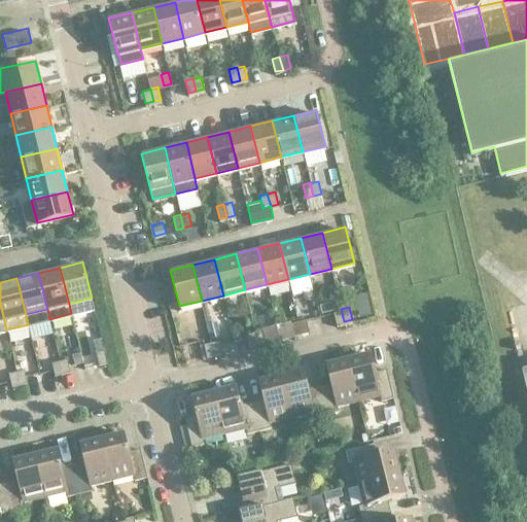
[(344,321),(341,309),(332,311),(337,323),(344,321)]
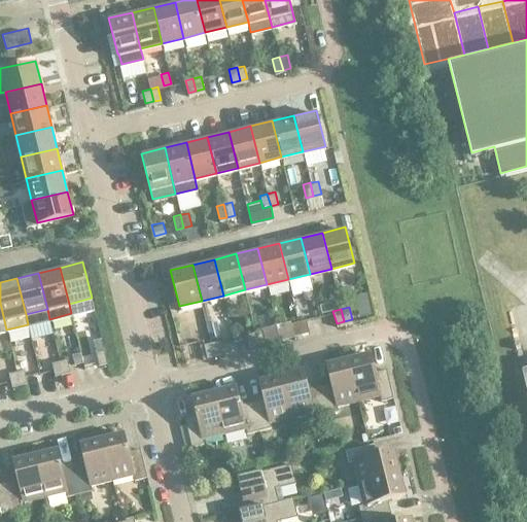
[(306,317),(297,319),(301,333),(309,331),(306,317)]
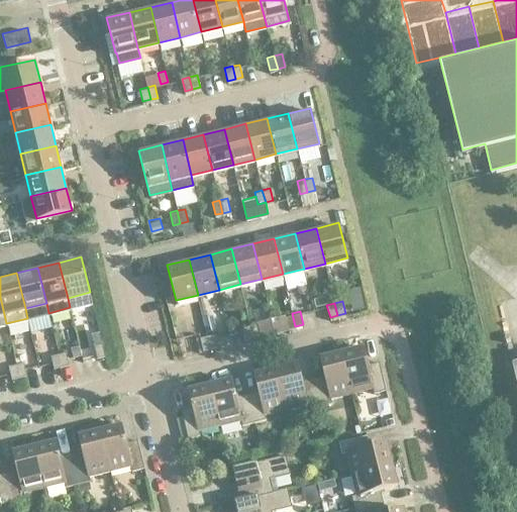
[(212,312),(202,315),(206,329),(216,327),(212,312)]
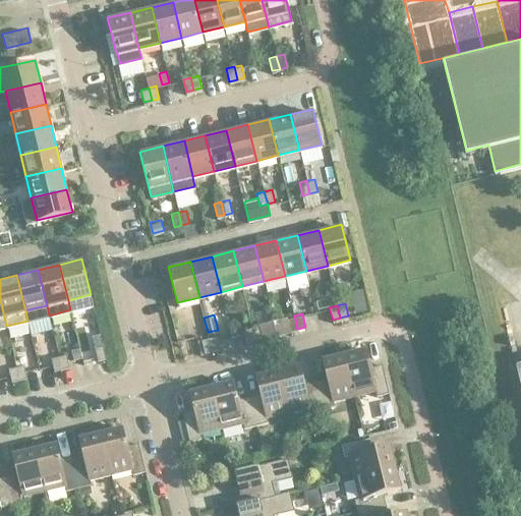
[(297,329),(294,316),(287,318),(290,330),(297,329)]
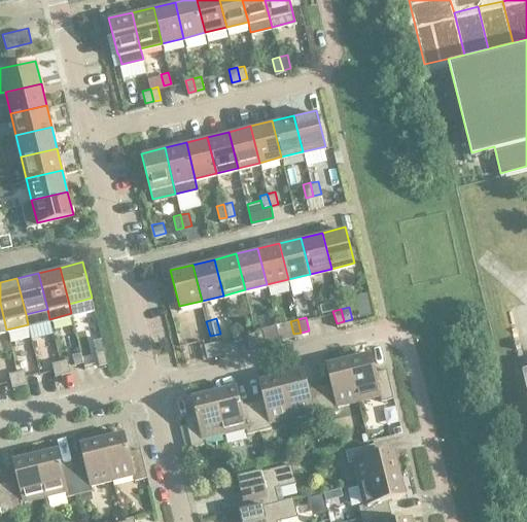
[(262,328),(254,329),(257,343),(266,341),(262,328)]
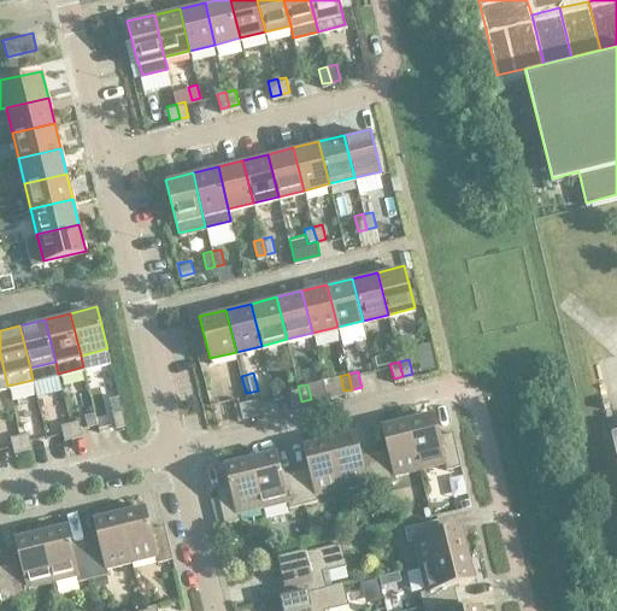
[(301,401),(298,386),(289,388),(293,404),(301,401)]
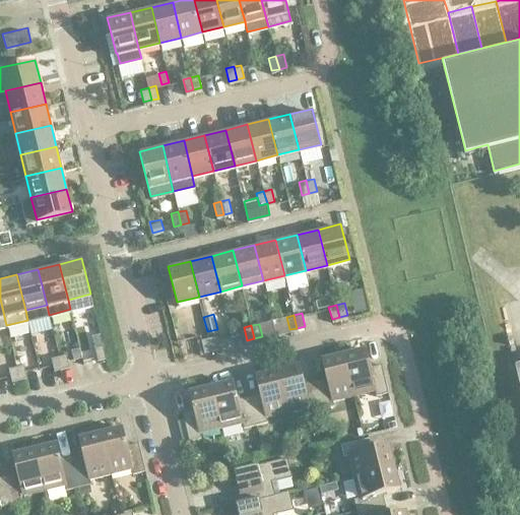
[(99,330),(91,332),(94,345),(102,343),(99,330)]
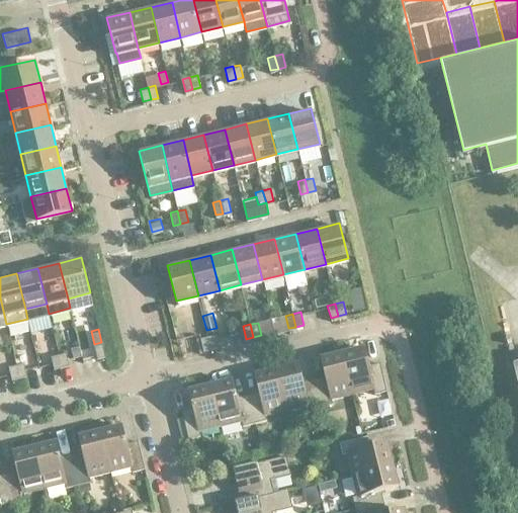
[(216,333),(207,335),(210,347),(219,345),(216,333)]
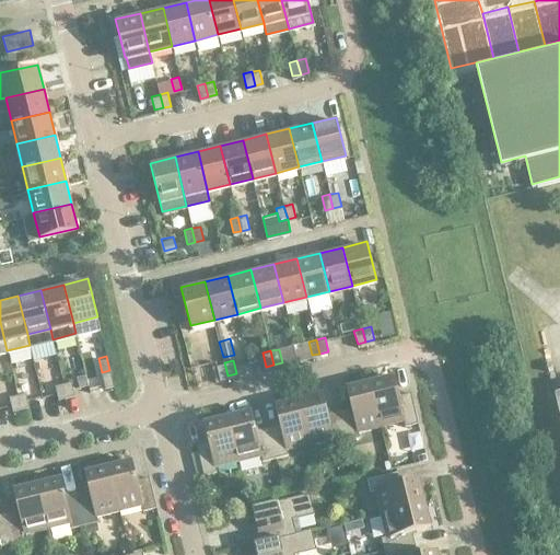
[(228,376),(224,362),(217,365),(220,378),(228,376)]
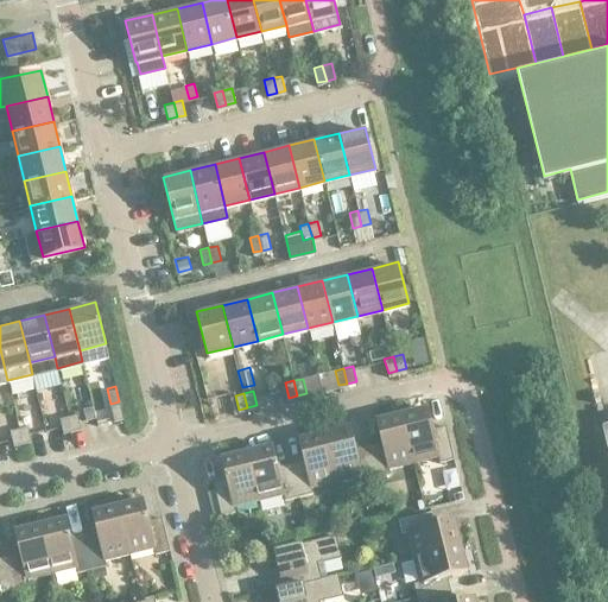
[(122,416),(119,401),(111,404),(114,418),(122,416)]
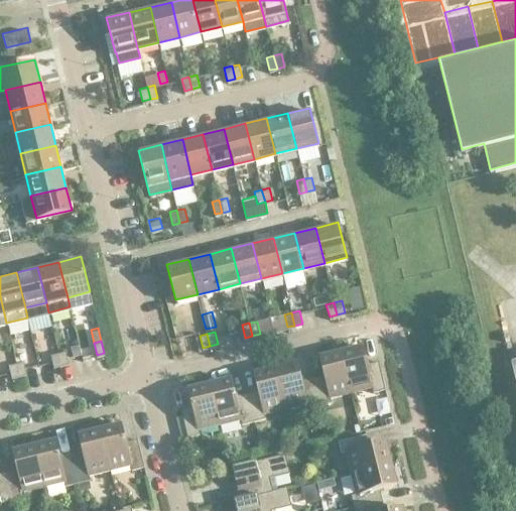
[(363,344),(341,350),(351,390),(371,385),(373,390),(385,387),(378,359),(367,362),(363,344)]
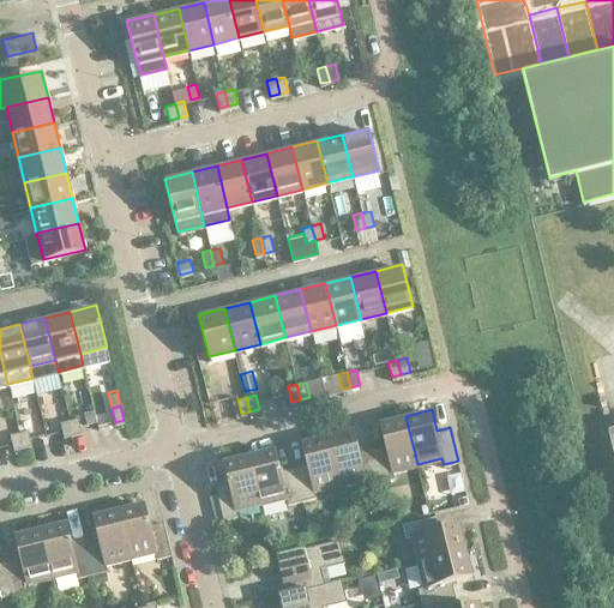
[(78,416),(68,419),(72,433),(82,431),(78,416)]
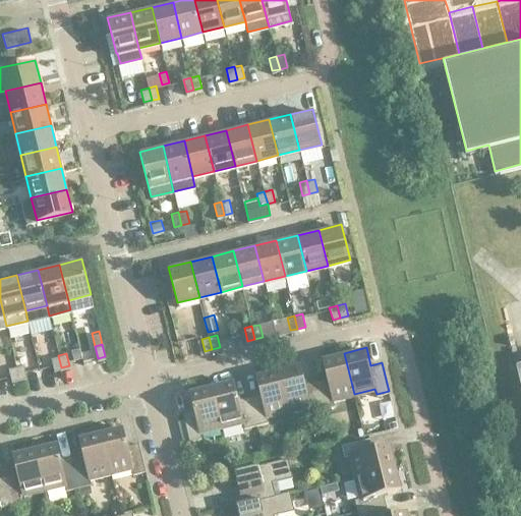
[(354,394),(344,353),(322,358),(326,376),(314,379),(322,407),(334,404),(333,399),(354,394)]
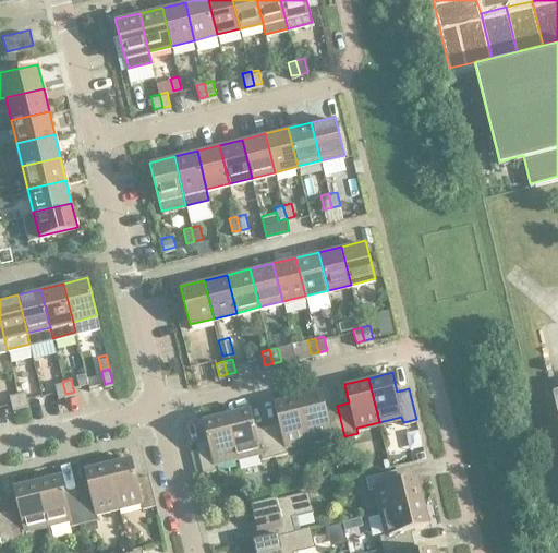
[(65,394),(62,381),(55,382),(58,396),(65,394)]
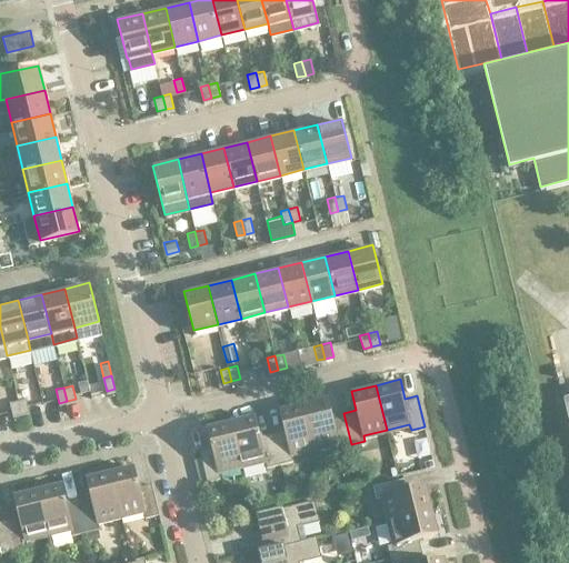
[(26,396),(17,399),(20,412),(29,410),(26,396)]
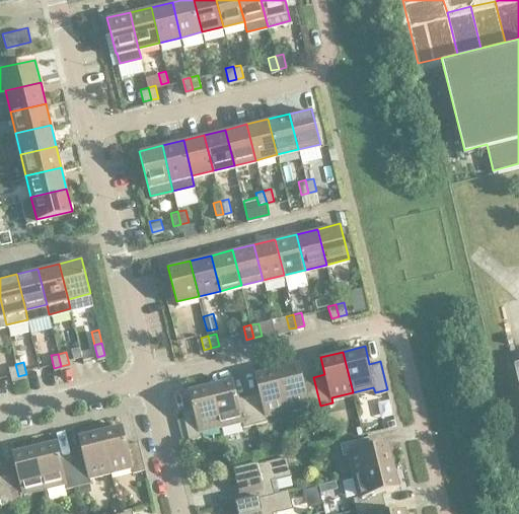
[(298,362),(277,368),(286,409),(307,404),(308,409),(320,406),(313,377),(303,380),(298,362)]
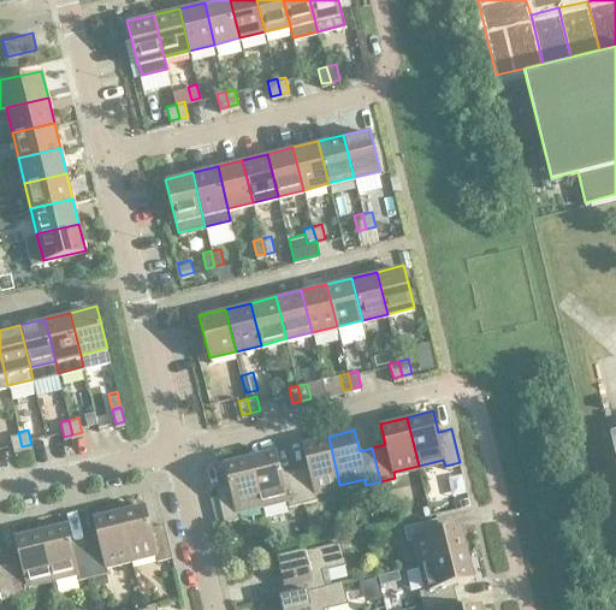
[(22,446),(18,432),(10,434),(13,449),(22,446)]
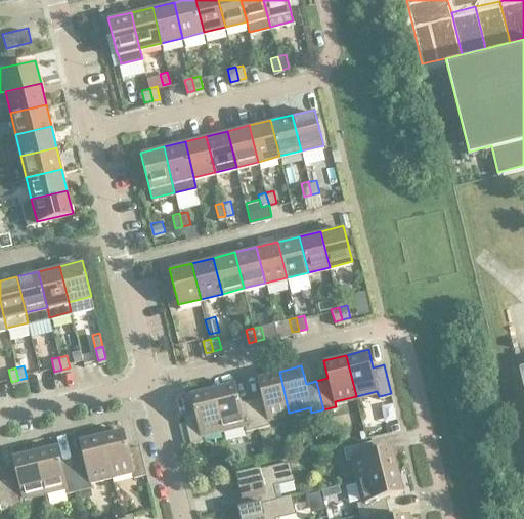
[(289,413),(279,372),(257,377),(261,394),(250,397),(257,426),(269,423),(268,418),(289,413)]
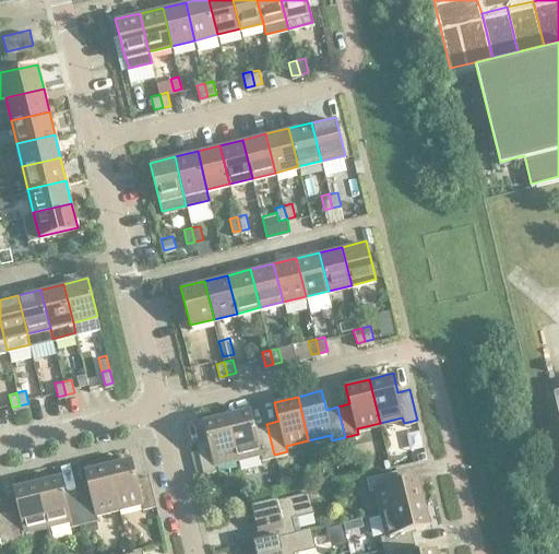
[(250,408),(226,413),(237,458),(260,452),(261,458),(274,455),(266,424),(254,427),(250,408)]
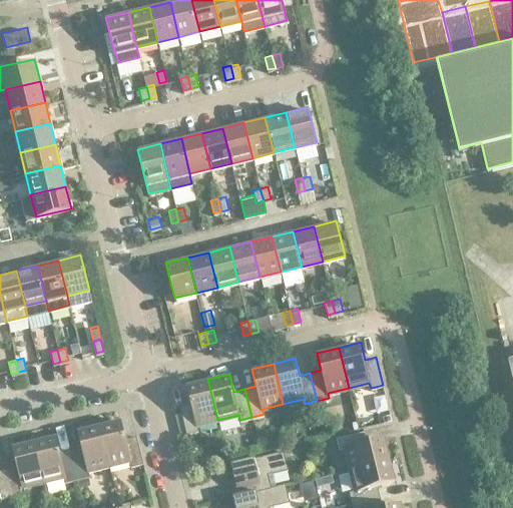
[(217,420),(207,379),(186,385),(190,402),(179,405),(186,433),(198,430),(197,425),(217,420)]
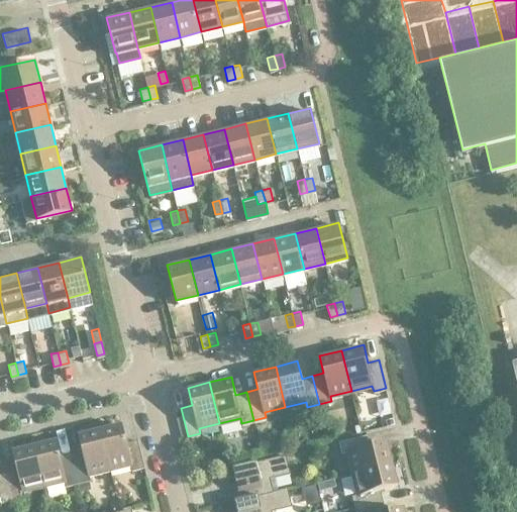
[(121,422),(100,428),(109,469),(130,464),(131,469),(143,466),(137,437),(125,440),(121,422)]
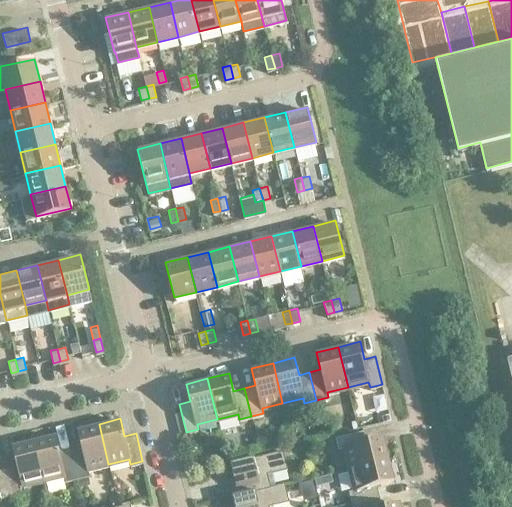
[(108,464),(99,424),(77,429),(81,447),(70,449),(77,477),(89,474),(88,469),(108,464)]
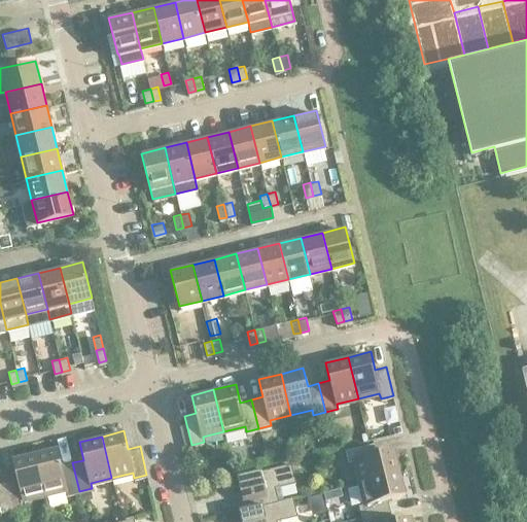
[(353,459),(358,481),(399,471),(394,448),(376,453),(374,442),(345,448),(348,460),(353,459)]
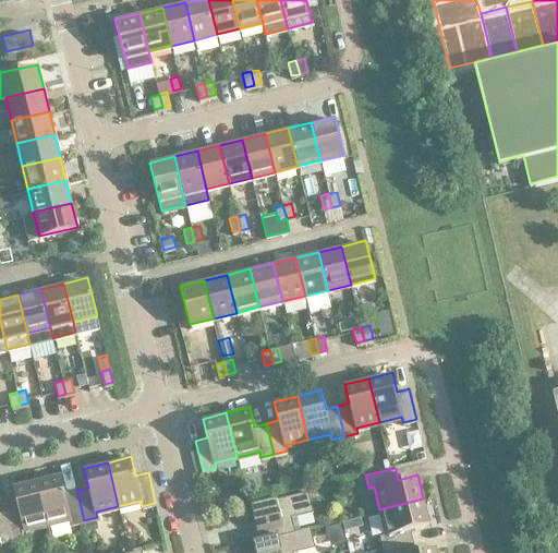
[(60,473),(36,480),(47,524),(70,518),(71,524),(84,520),(76,490),(64,493),(60,473)]
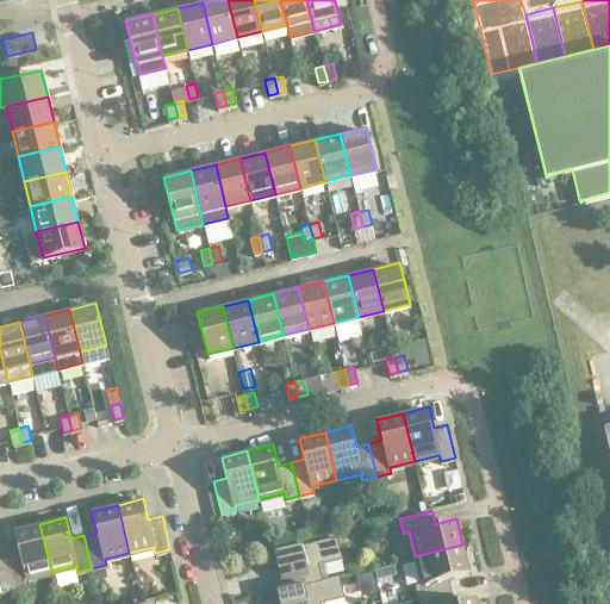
[(51,572),(39,524),(14,530),(19,552),(6,554),(14,587),(29,584),(27,578),(51,572)]
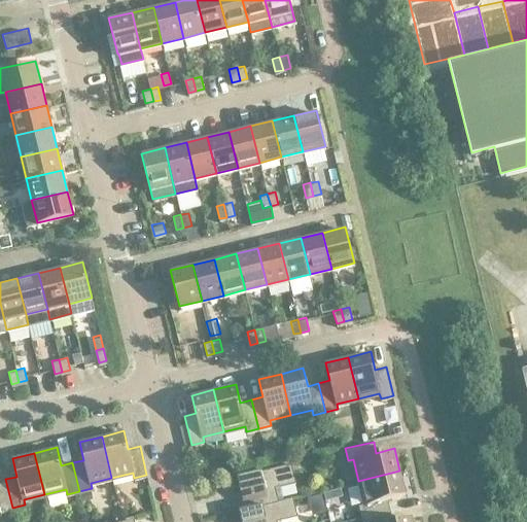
[(237,475),(244,507),(245,508),(278,499),(278,498),(275,485),(295,481),(291,461),(237,475)]
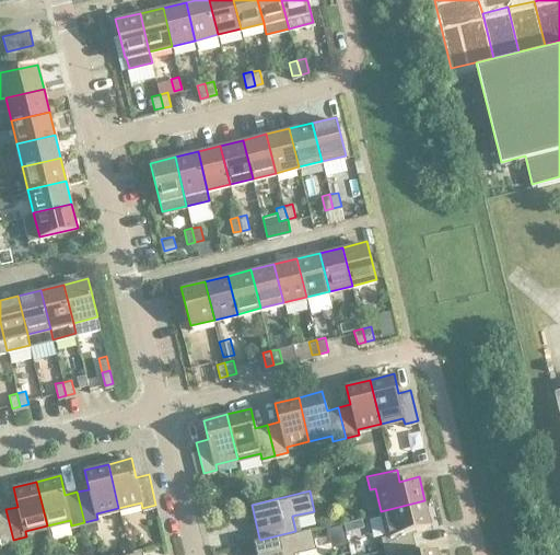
[(430,524),(424,500),(381,511),(386,533),(381,535),(384,548),(415,541),(411,529),(430,524)]
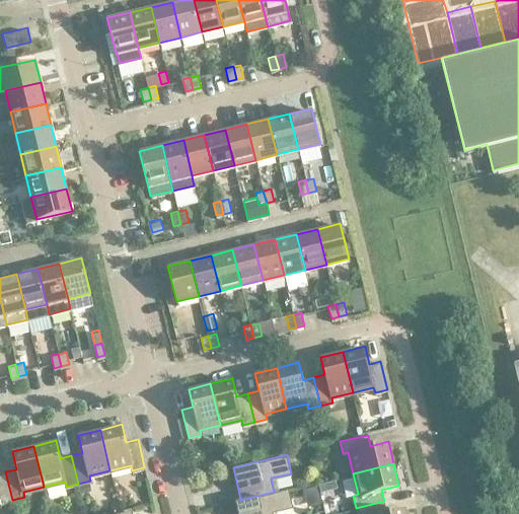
[(0,503),(12,500),(5,471),(0,472),(0,503)]
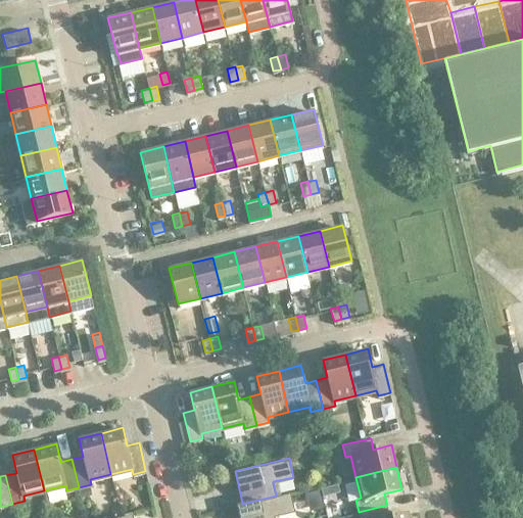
[(290,491),(276,495),(276,496),(243,504),(242,503),(237,505),(239,517),(274,517),(274,515),(295,510),(290,491)]
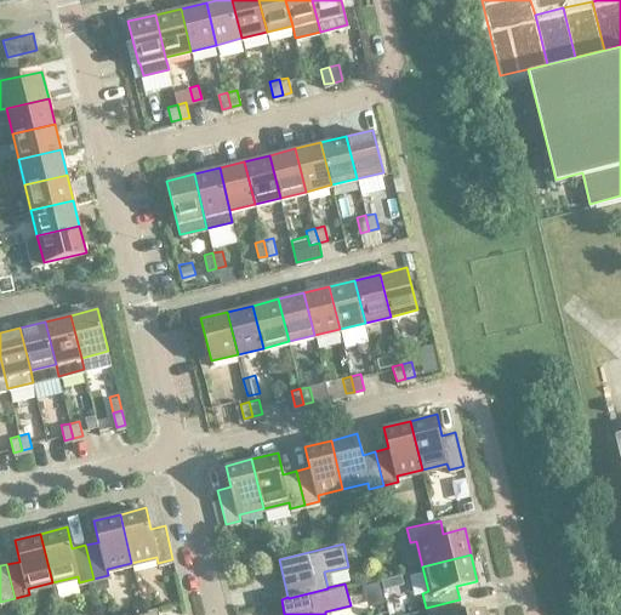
[(462,613),(460,599),(426,608),(427,614),(485,614),(484,608),(462,613)]
